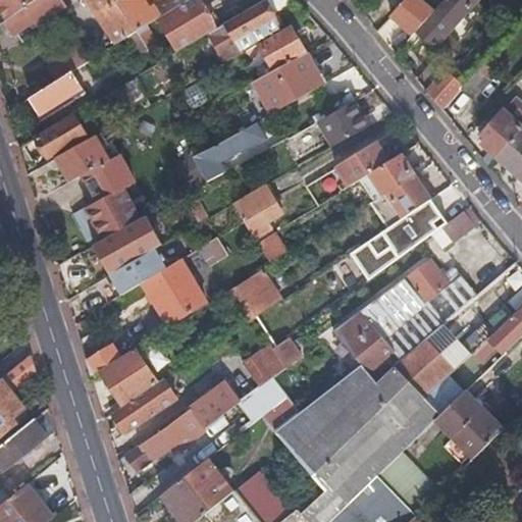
[(0,0),(0,8),(8,18),(35,0),(0,0)]
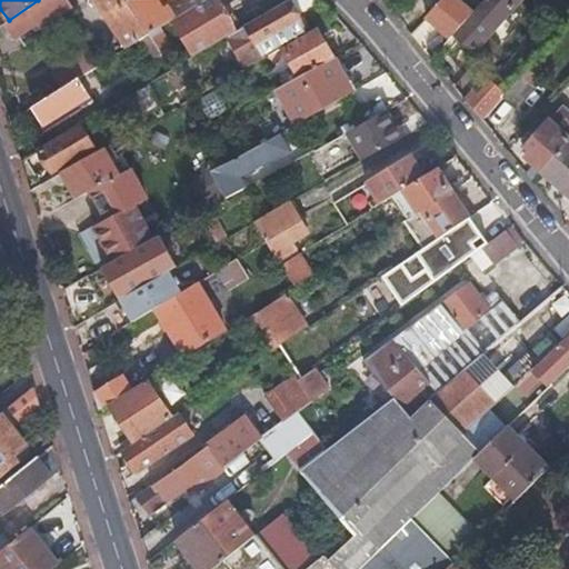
[(38,0),(9,20),(5,23),(15,38),(38,21),(41,27),(72,5),(69,0),(38,0)]
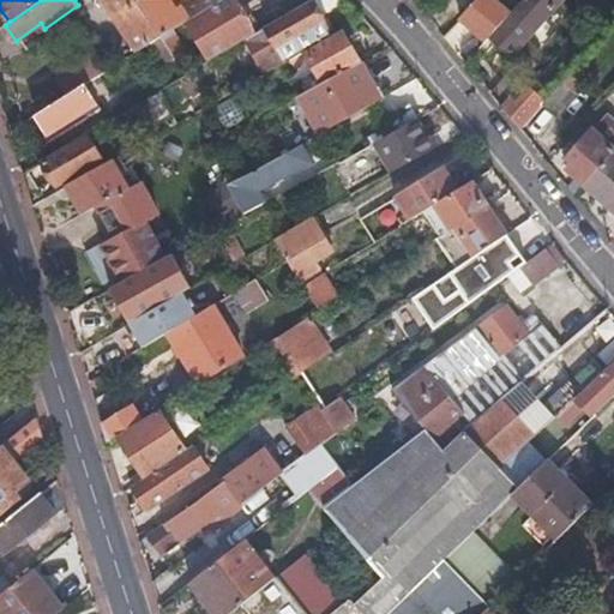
[(104,0),(115,14),(136,0),(104,0)]
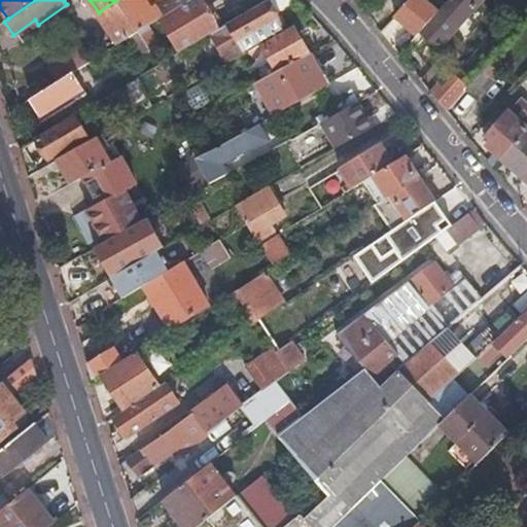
[(116,0),(99,12),(119,42),(138,31),(116,0)]
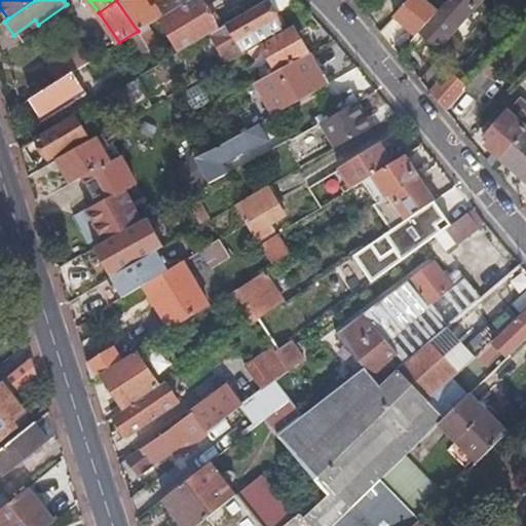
[(116,0),(138,31),(160,16),(162,14),(155,3),(150,7),(144,0),(116,0)]
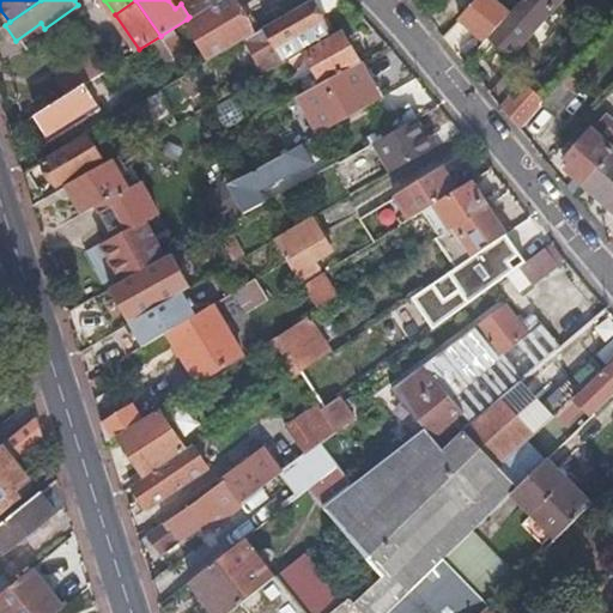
[(255,31),(235,0),(217,0),(189,17),(187,19),(211,59),(247,37),(255,31)]
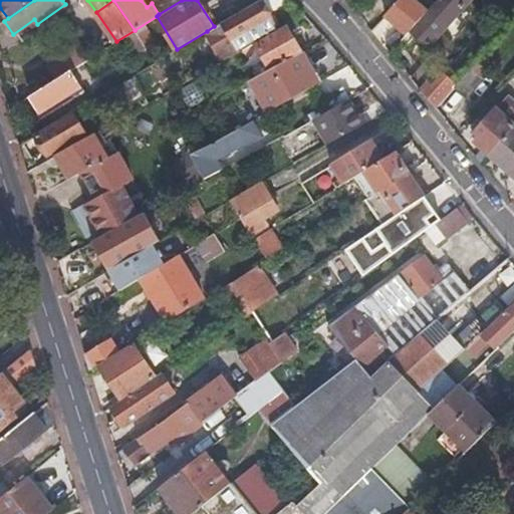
[(205,0),(197,0),(214,26),(220,23),(205,0)]
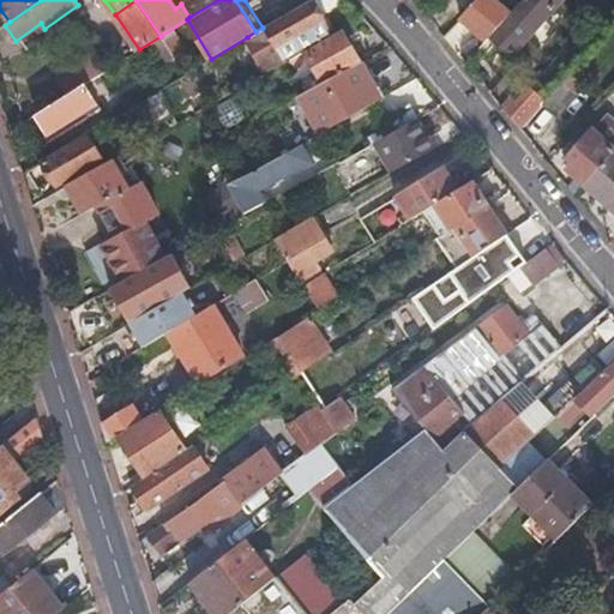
[(256,31),(247,37),(266,71),(286,60),(284,58),(330,32),(321,18),(349,2),(345,0),(311,0),(312,2),(269,28),(268,25),(263,28),(256,31)]
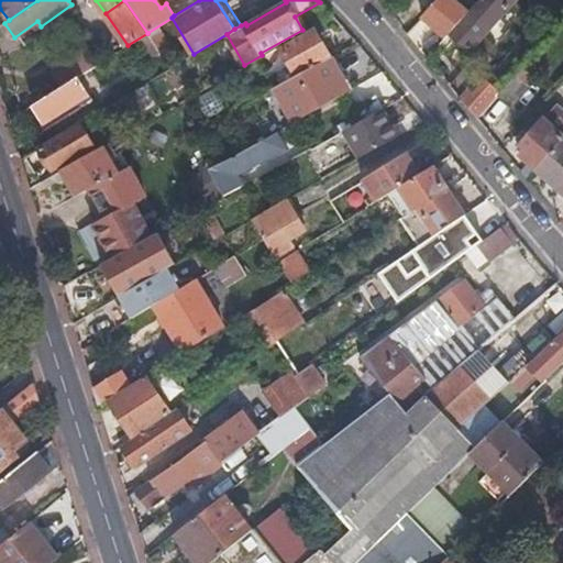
[(440,0),(423,18),(445,37),(450,33),(468,12),(454,0),(440,0)]
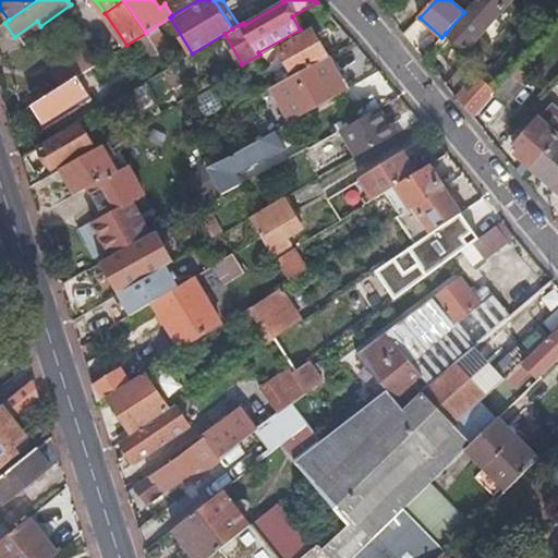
[(475,0),(464,12),(446,33),(464,50),(508,0),(475,0)]
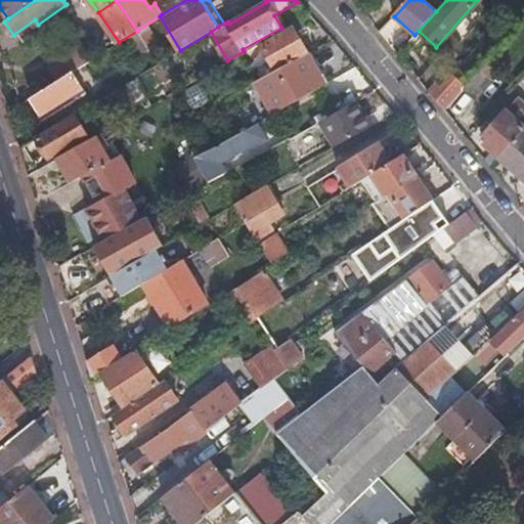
[(291,25),(294,31),(302,27),(299,20),(291,25)]
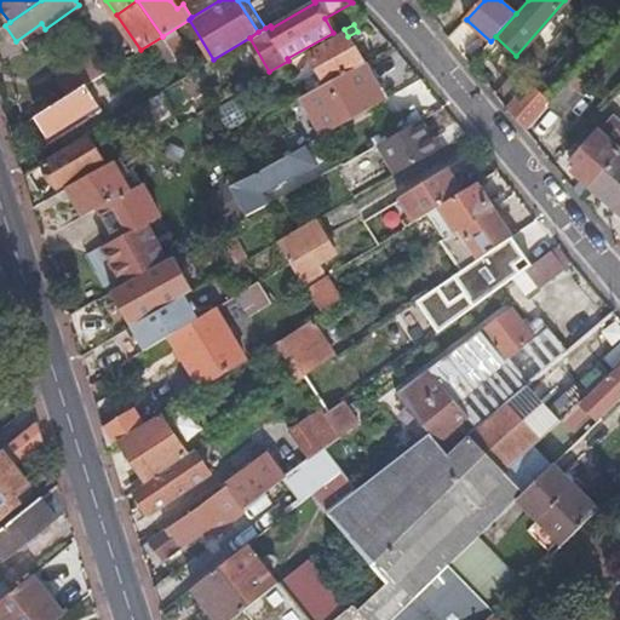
[(327,82),(362,63),(348,36),(344,29),(309,50),(327,82)]
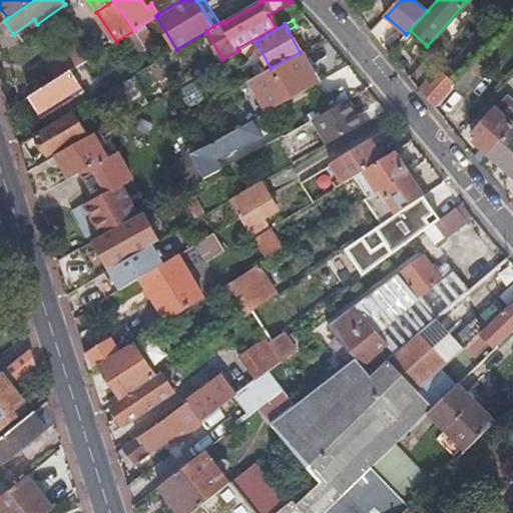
[(56,79),(71,70),(84,61),(76,47),(48,64),(56,79)]
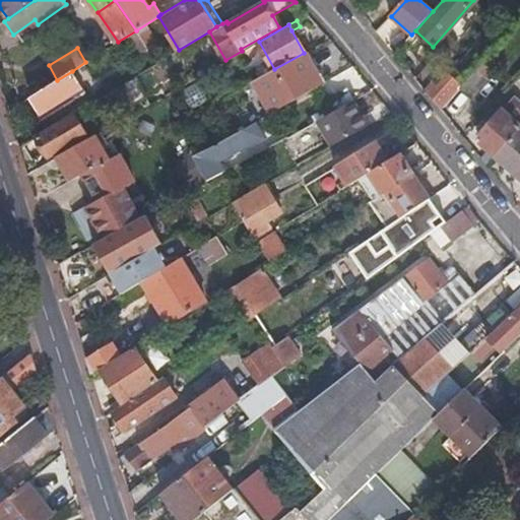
[(270,112),(321,83),(304,53),(274,69),(253,80),(270,112)]
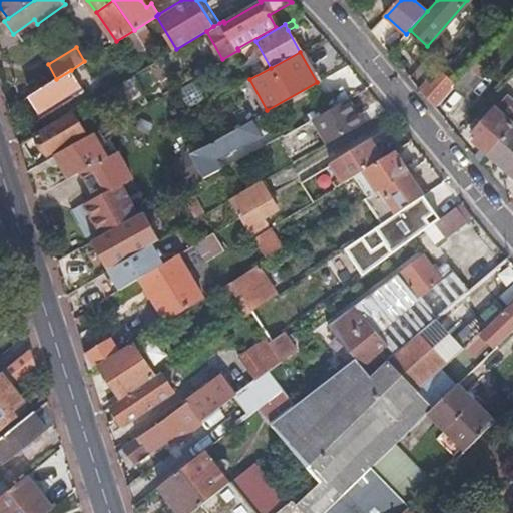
[(428,80),(420,89),(435,108),(453,87),(456,84),(438,68),(431,76),(437,81),(433,85),(428,80)]
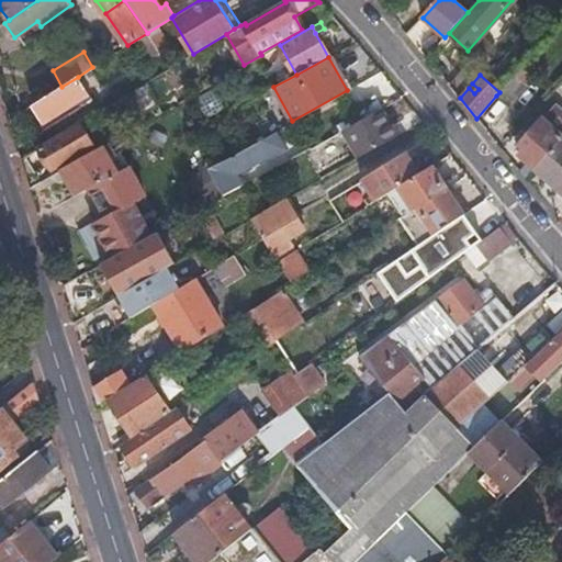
[(62,87),(32,105),(44,122),(89,93),(78,77),(62,87)]
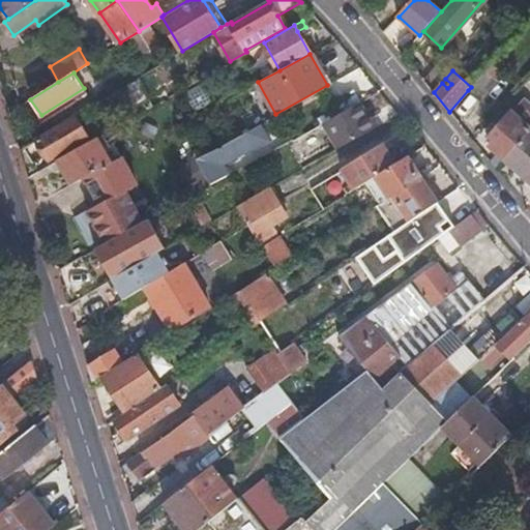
[(30,99),(26,101),(39,121),(87,92),(84,88),(41,115),(30,99)]
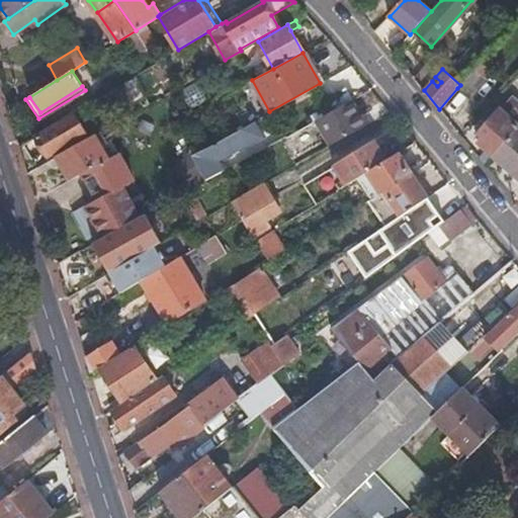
[(350,99),(351,98),(345,87),(317,103),(323,114),(350,99)]
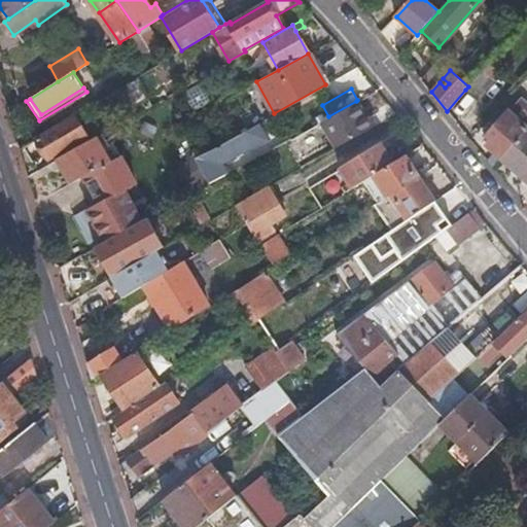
[(487,145),(500,157),(526,129),(526,128),(526,104),(519,98),(507,111),(487,135),(492,139),(487,145)]
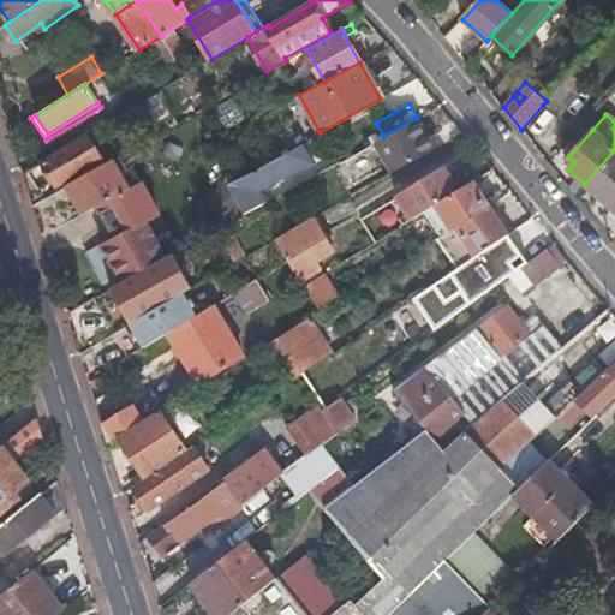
[(392,172),(433,148),(427,137),(416,118),(383,136),(375,142),(383,157),(392,172)]
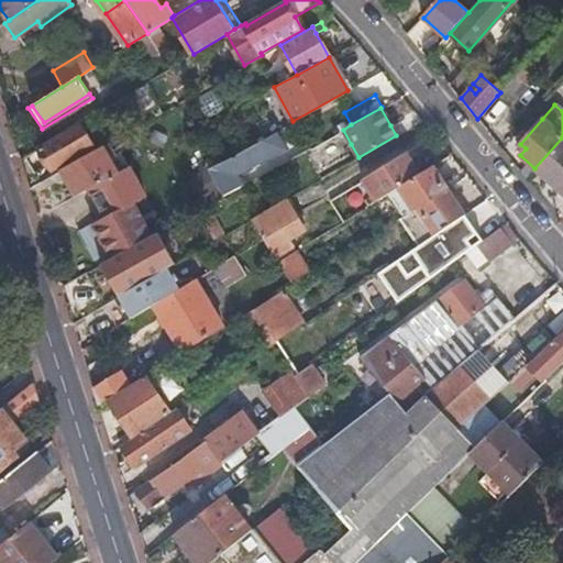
[(396,135),(400,133),(394,122),(390,125),(396,135)]
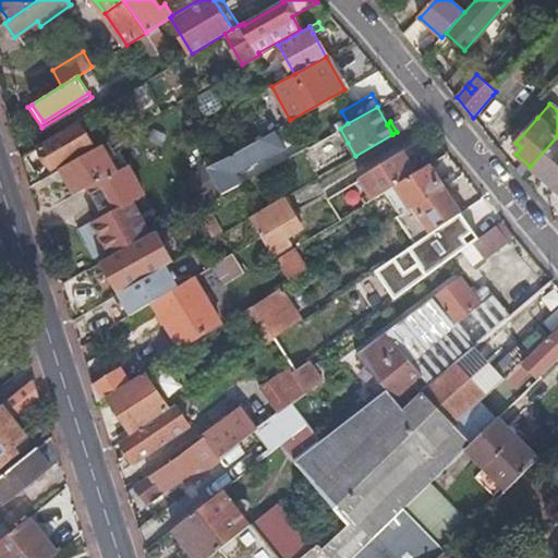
[(60,162),(62,167),(95,148),(93,144),(81,122),(38,147),(50,168),(60,162)]
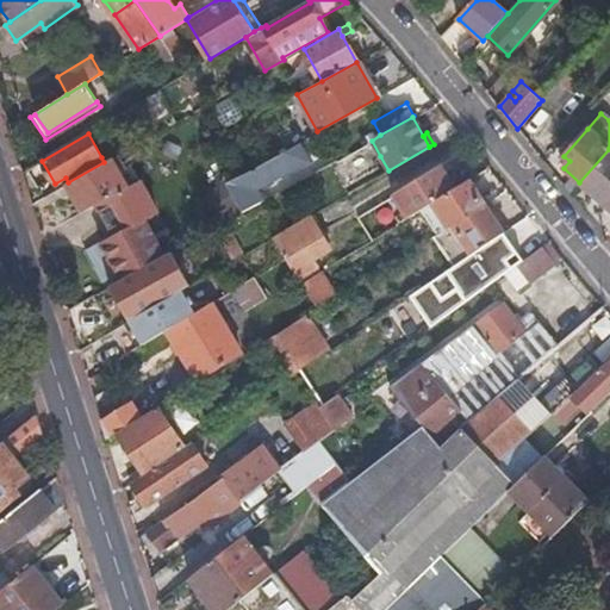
[(380,156),(372,141),(365,144),(373,160),(380,156)]
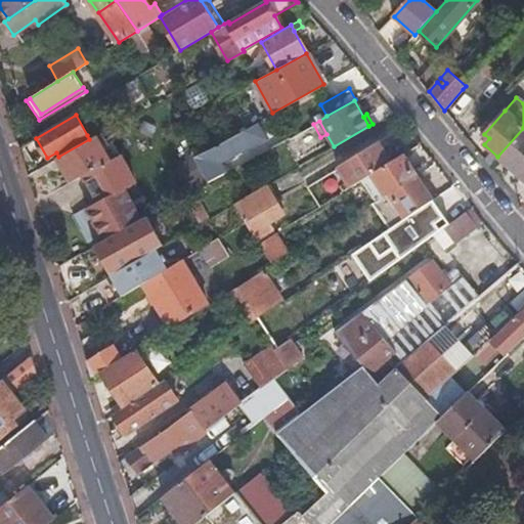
[(193,158),(209,182),(216,178),(217,177),(227,172),(222,162),(267,138),(258,123),(193,158)]
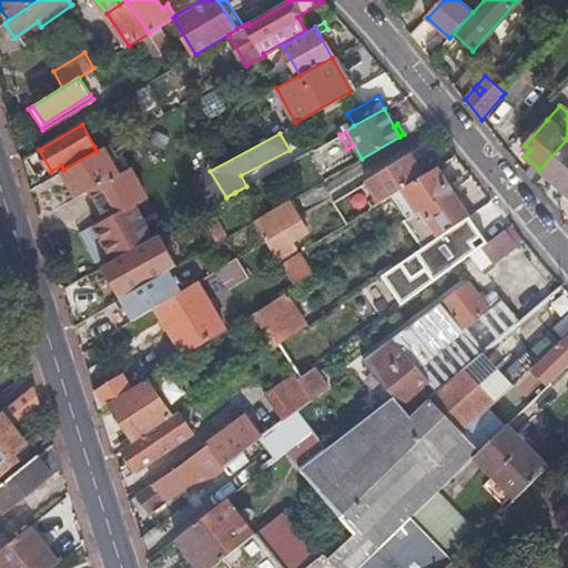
[(567,138),(567,139),(539,170),(567,194),(567,138)]
